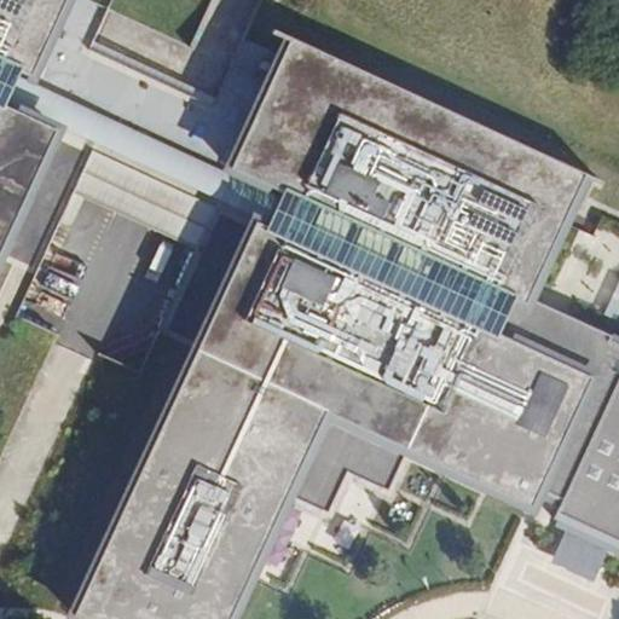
[(0,0),(0,184),(6,172),(34,115),(0,98),(0,55),(10,59),(44,0),(0,0)]
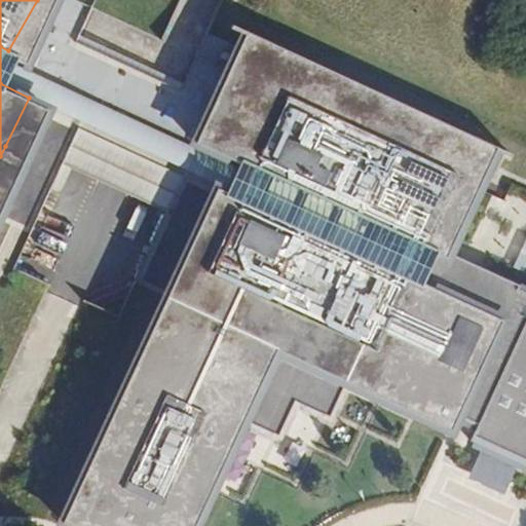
[(525,293),(517,289),(519,285),(449,252),(497,149),(246,32),(194,145),(237,164),(234,173),(229,185),(225,193),(216,189),(62,523),(66,525),(195,525),(245,421),(278,438),(296,402),(330,418),(346,383),(451,431),(458,418),(477,426),(470,441),(482,446),(518,463),(525,466),(525,293)]
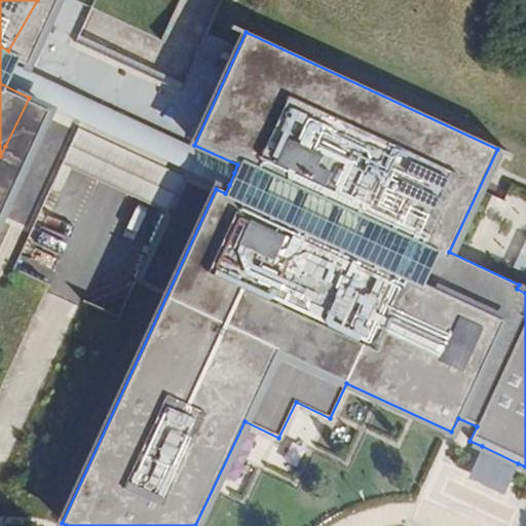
[(0,74),(13,81),(30,89),(33,71),(0,58),(0,74)]
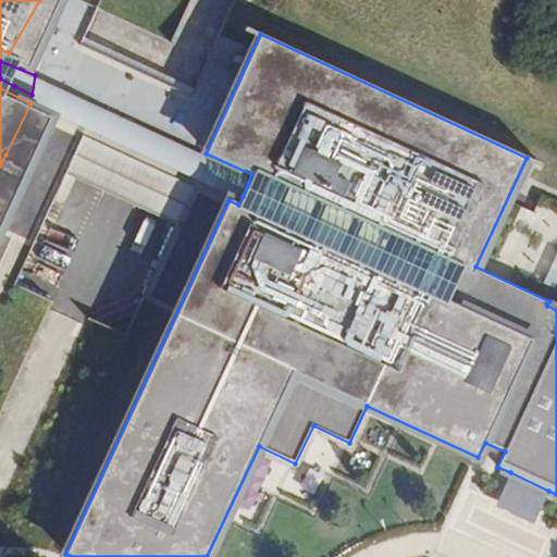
[(47,106),(243,196),(248,183),(50,90),(47,106)]
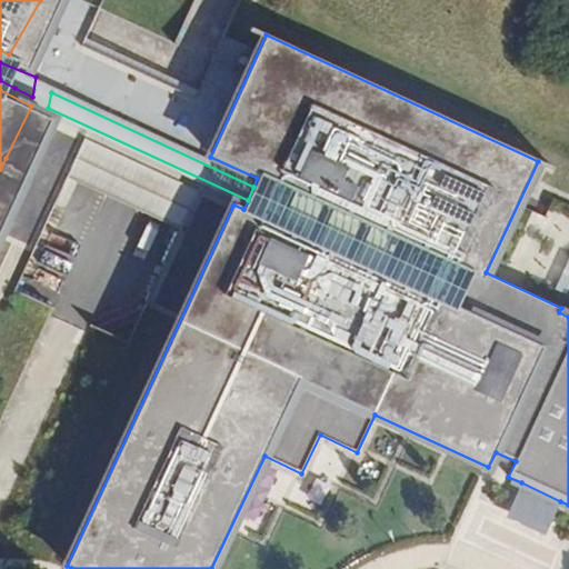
[(67,177),(180,230),(199,191),(83,138),(67,177)]
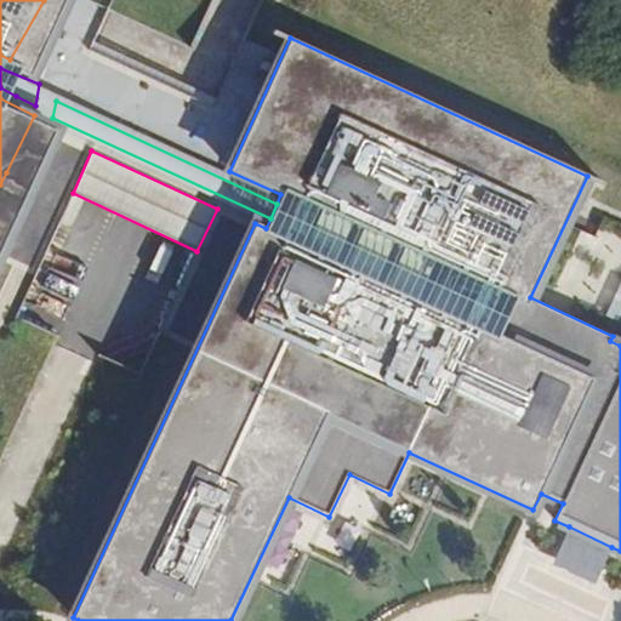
[(594,585),(611,547),(569,527),(552,565),(576,576),(594,585)]
